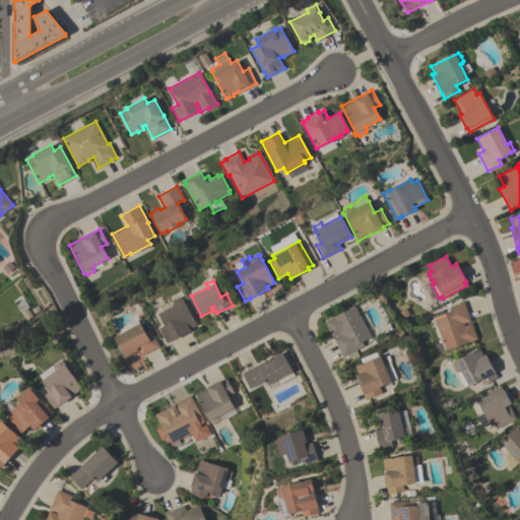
[(167,342),(159,328),(165,325),(158,314),(174,306),(173,304),(174,300),(180,297),(183,298),(196,325),(189,328),(191,332),(172,341),(172,340),(167,342)]
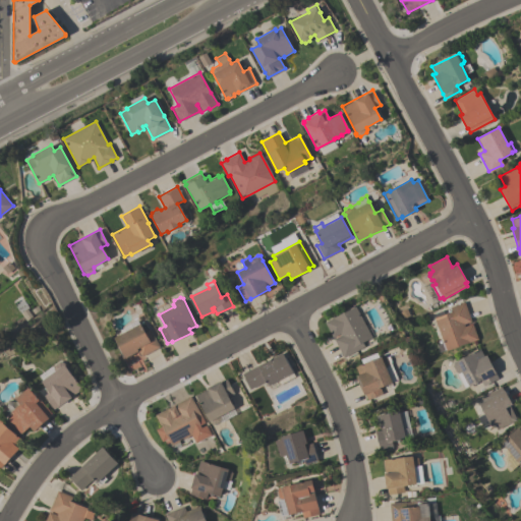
[(22,300),(33,315),(25,321),(15,305),(22,300)]
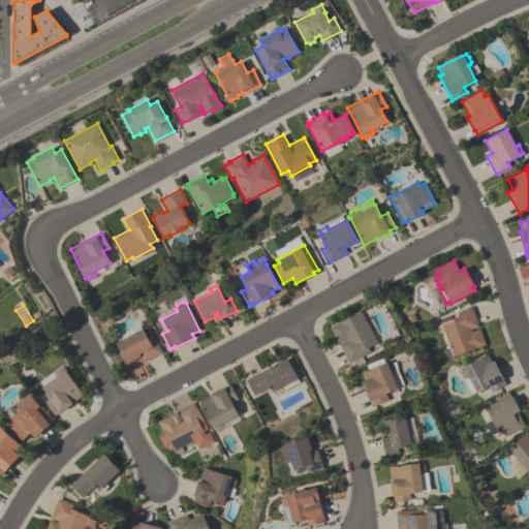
[(471,306),(478,325),(470,329),(471,332),(479,329),(485,344),(475,348),(474,347),(453,356),(440,323),(458,316),(457,312),(471,306)]
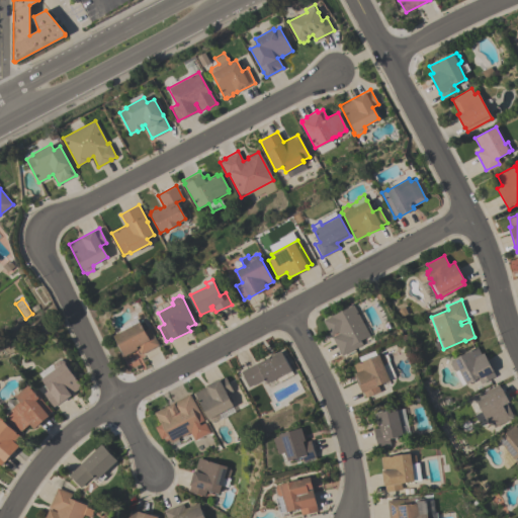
[(353,305),(369,335),(360,340),(362,344),(341,355),(332,337),(339,334),(338,332),(331,335),(323,321),(332,316),(332,317),(353,305)]
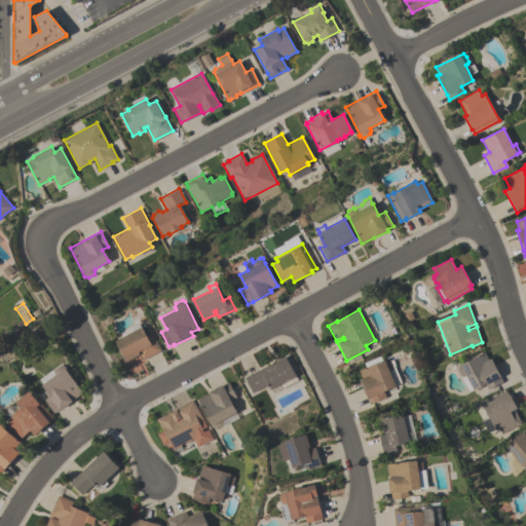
[(143,360),(140,353),(126,361),(116,340),(133,331),(130,327),(140,322),(147,335),(152,332),(161,350),(143,360)]
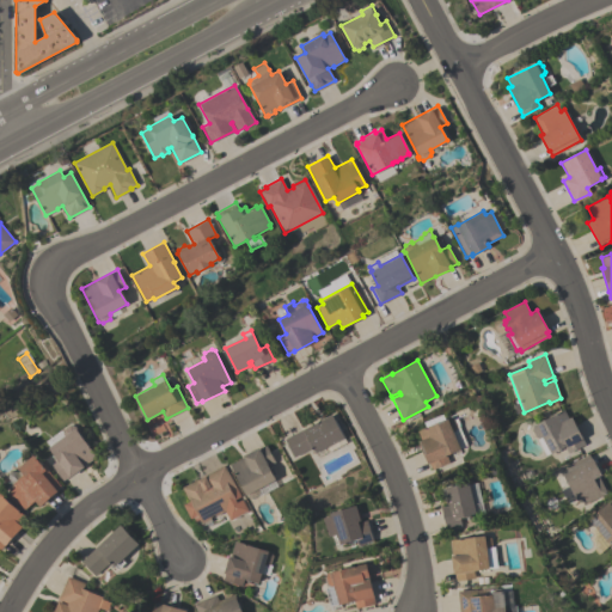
[(585,444),(568,453),(564,447),(551,456),(550,453),(545,456),(531,430),(532,426),(538,423),(563,410),(568,418),(571,417),(582,439),(585,444)]
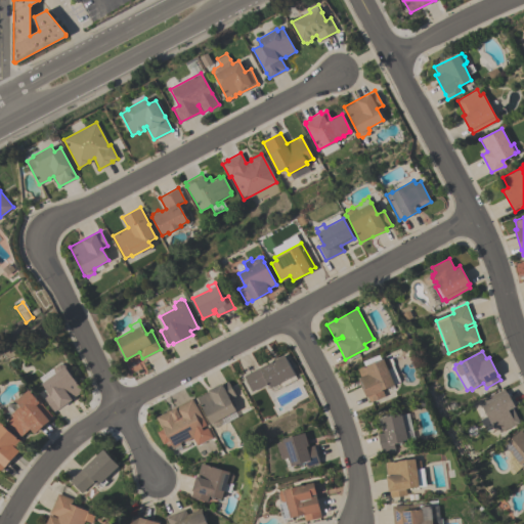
[(252,391),(244,376),(259,367),(284,354),(295,374),(277,383),(279,387),(271,391),(267,383),(252,391)]
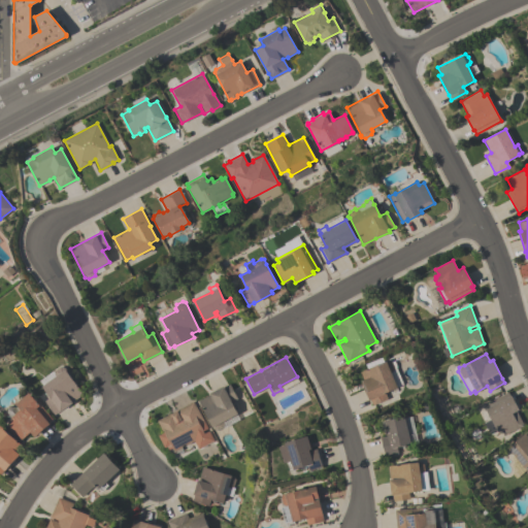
[(388,398),(371,405),(361,380),(363,380),(360,371),(388,360),(392,361),(394,367),(392,371),(391,371),(397,387),(385,392),(388,398)]
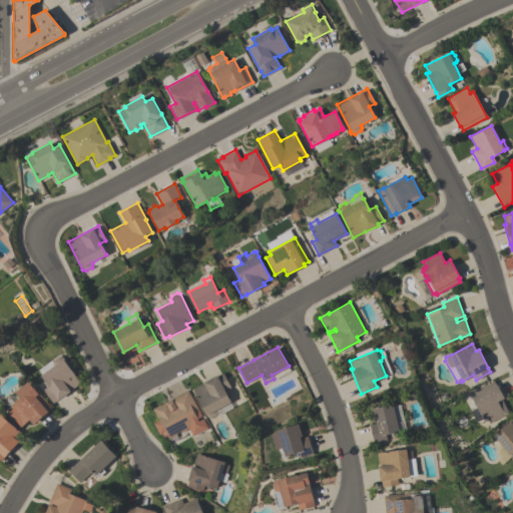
[(63,359),(80,382),(53,402),(43,390),(48,386),(41,375),(63,359)]
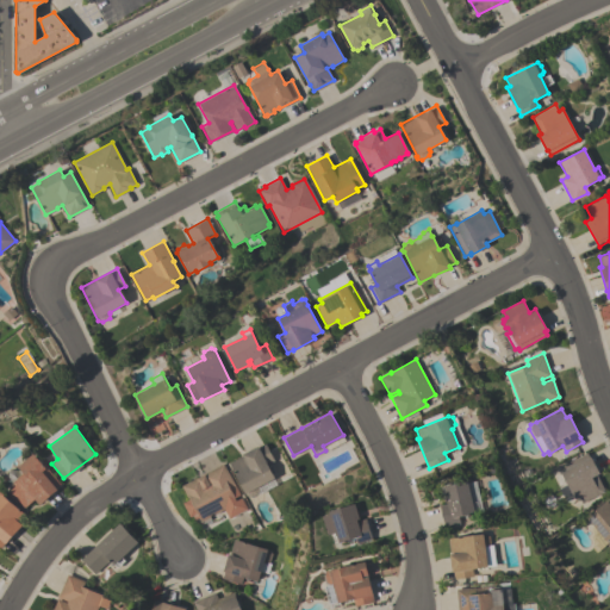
[(243,455),(242,454),(257,446),(259,447),(265,443),(274,460),(267,464),(274,478),(256,487),(257,489),(257,493),(250,497),(246,496),(241,485),(229,462),(243,455)]
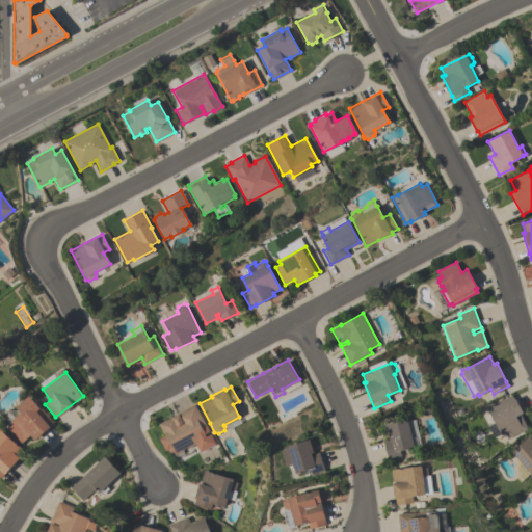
[(21,443),(16,436),(12,440),(5,430),(12,423),(10,421),(20,413),(15,406),(28,395),(38,407),(40,406),(53,423),(49,426),(50,426),(33,440),(30,435),(21,443)]
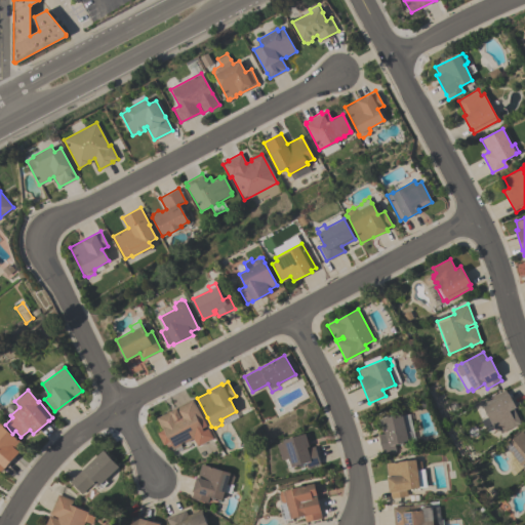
[(487,433),(475,408),(481,405),(480,402),(505,390),(508,394),(509,394),(516,407),(513,409),(520,422),(499,433),(497,428),(494,430),(487,433)]
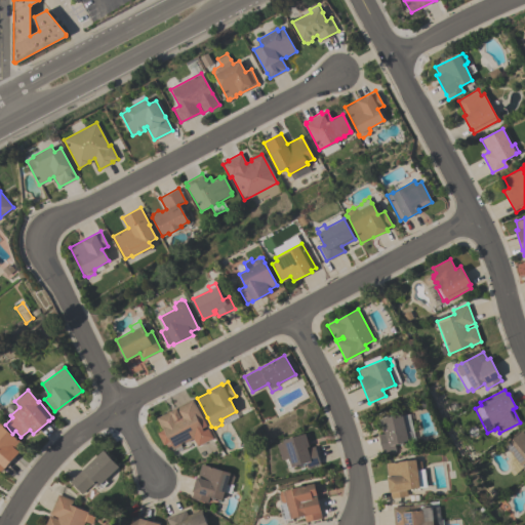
[(192,399),(206,426),(201,428),(202,431),(207,428),(212,437),(197,445),(193,438),(173,448),(169,442),(163,445),(157,433),(163,429),(162,427),(161,428),(156,418),(171,410),(175,416),(176,416),(173,409),(192,399)]
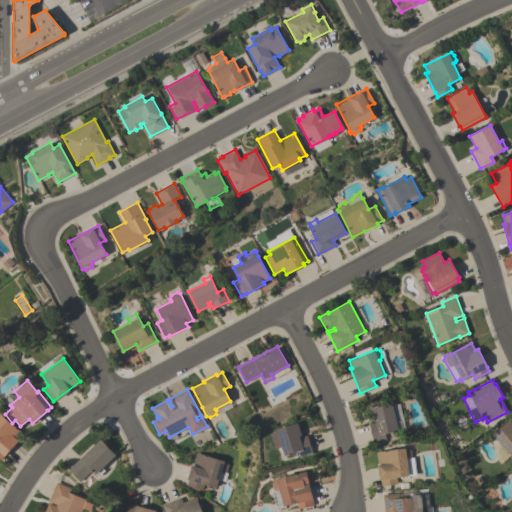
[(393,406),(400,405),(404,423),(397,425),(398,430),(384,433),(385,439),(373,441),(369,424),(376,422),(375,420),(373,421),(370,408),(392,403),(393,406)]
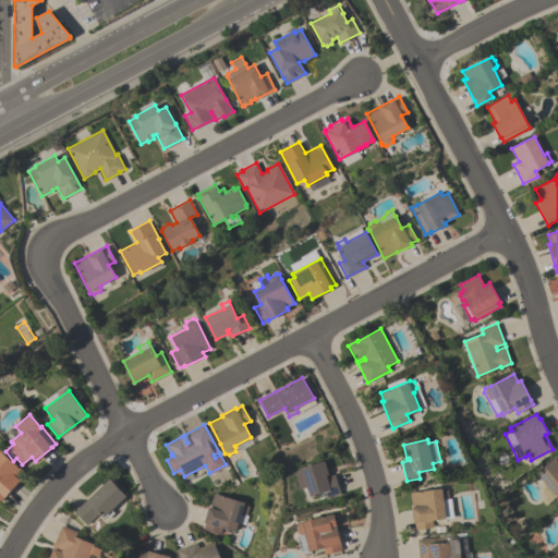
[(0,451),(23,472),(17,478),(20,480),(7,495),(5,495),(0,501),(0,451)]
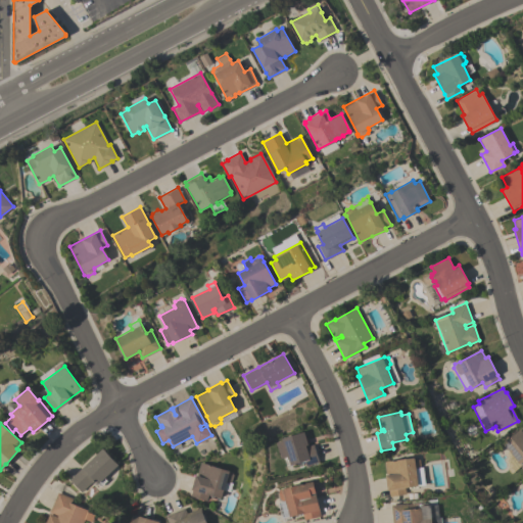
[(503,443),(520,429),(522,432),(522,468),(520,465),(511,473),(507,468),(509,466),(507,465),(508,464),(507,462),(508,461),(506,459),(508,457),(507,455),(508,454),(506,452),(508,450),(503,443)]
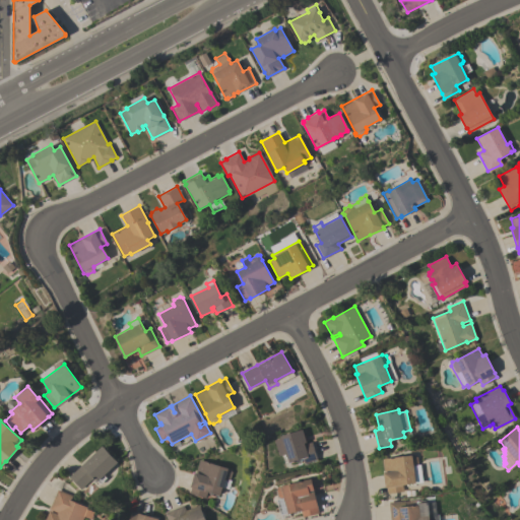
[(312,442),(317,459),(305,463),(303,458),(285,463),(282,455),(279,456),(274,440),(281,438),(280,436),(303,429),(307,442),(305,442),(305,444),(312,442)]
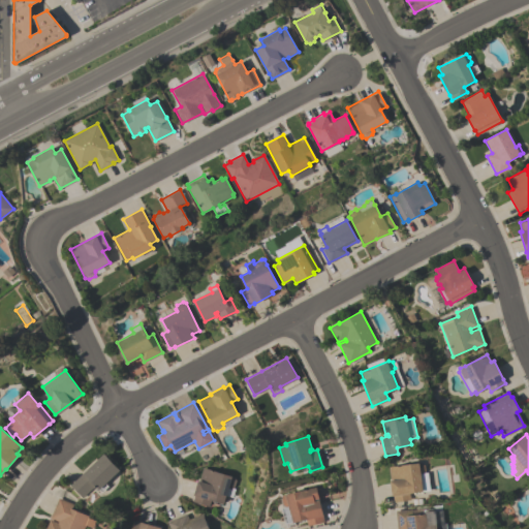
[(69,485),(103,453),(119,469),(112,476),(118,483),(111,490),(107,486),(101,492),(95,486),(82,498),(69,485)]
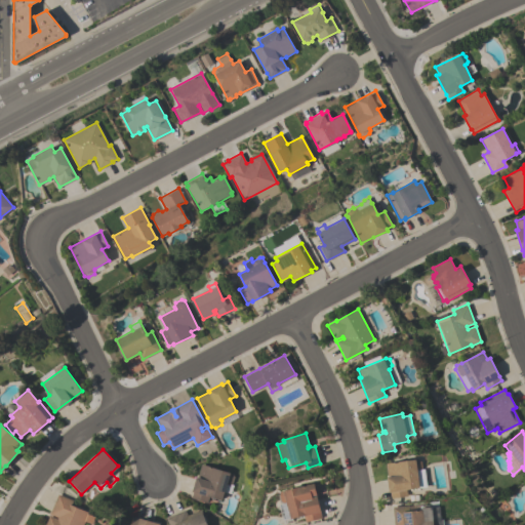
[(425,469),(428,486),(405,489),(407,495),(391,498),(386,462),(415,458),(417,458),(420,461),(421,468),(419,470),(425,469)]
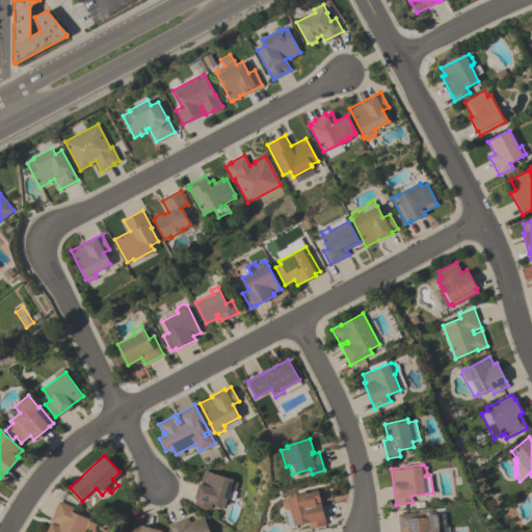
[(204,470),(233,478),(233,479),(235,479),(237,483),(235,489),(231,491),(229,490),(223,506),(212,503),(209,509),(193,504),(195,498),(193,498),(198,483),(200,483),(204,470)]
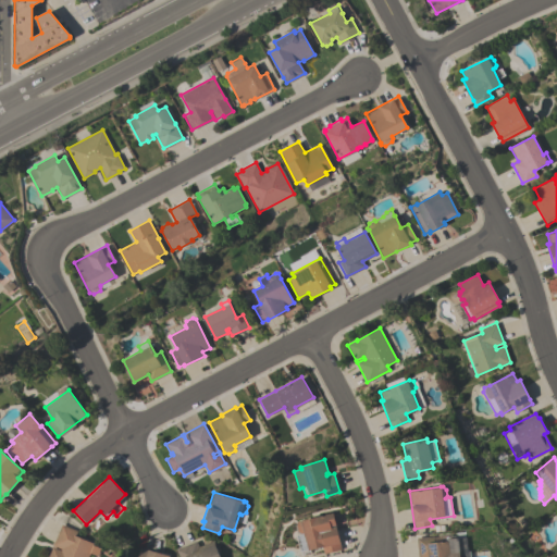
[(341,549),(324,554),(322,546),(309,549),(310,551),(308,552),(307,548),(300,551),(296,535),(302,534),(297,533),(295,524),(297,521),(314,517),(313,511),(319,510),(320,516),(333,512),(336,525),(331,527),(331,528),(336,527),(339,543),(341,549)]
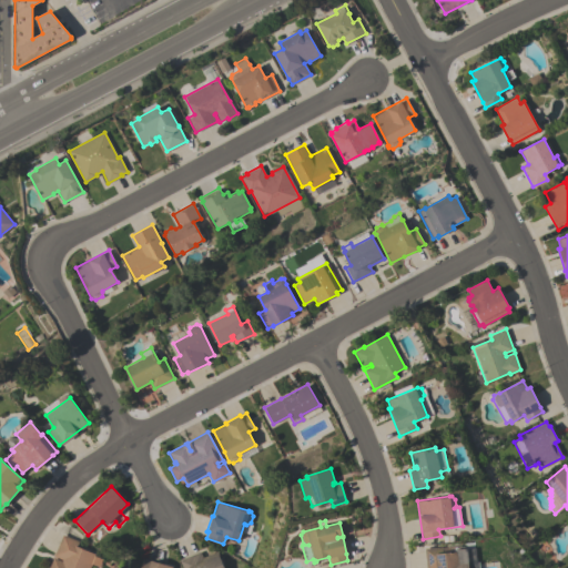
[(53,556),(62,535),(79,541),(77,546),(94,554),(93,555),(102,559),(99,566),(91,563),(88,567),(48,567),(52,558),(61,561),(62,559),(53,556)]
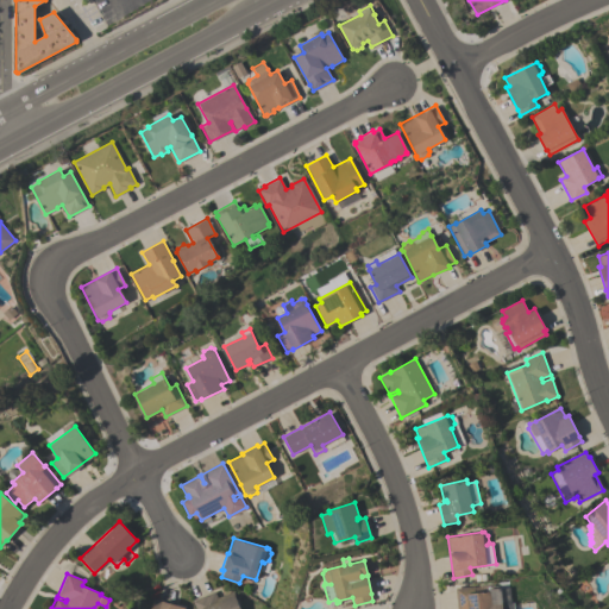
[(509,586),(510,602),(514,601),(514,608),(456,608),(454,588),(472,586),(473,592),(489,591),(489,586),(500,585),(500,586),(509,586)]
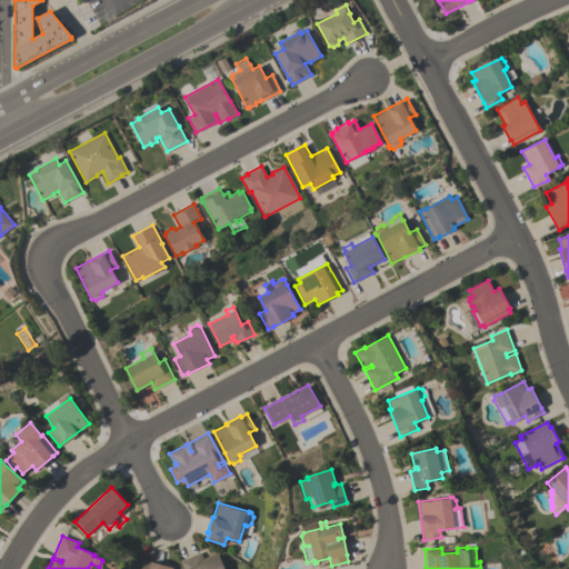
[(182,568),(179,561),(200,552),(202,558),(217,552),(223,568),(182,568)]
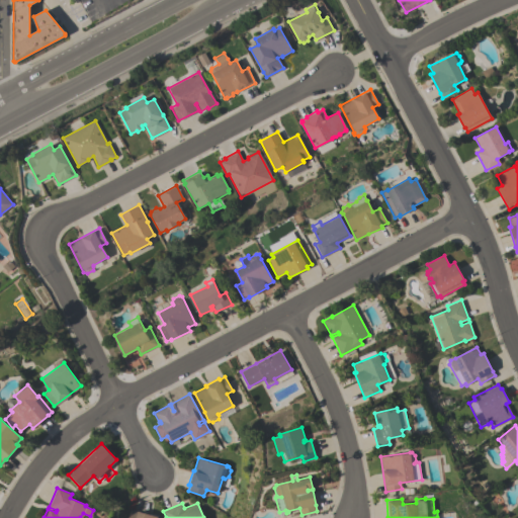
All buildings are outlined.
